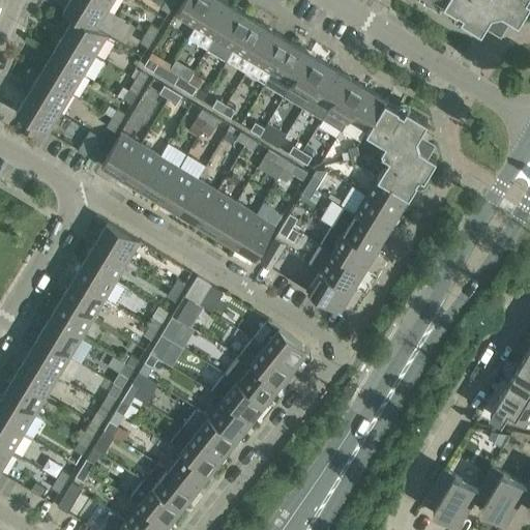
[(68,0),(63,10),(74,17),(75,16),(96,29),(96,28),(108,9),(91,0),(68,0)]
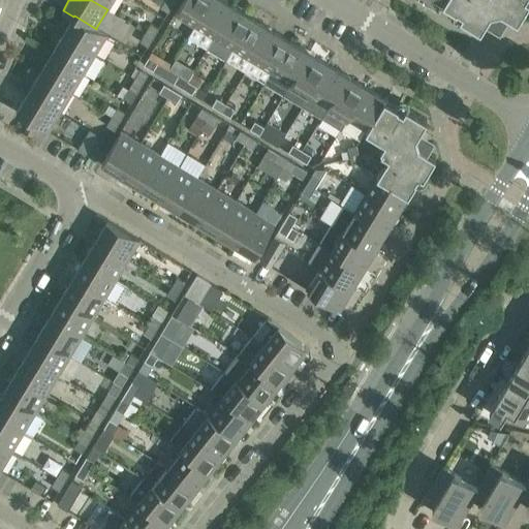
[(113,0),(91,0),(107,9),(113,0)]
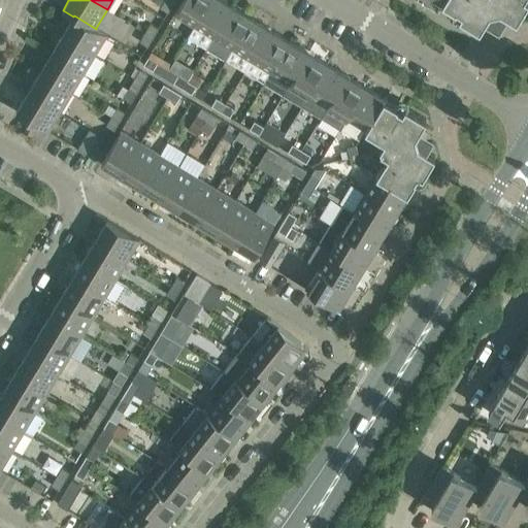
[(163,0),(160,7),(168,12),(174,2),(169,0),(163,0)]
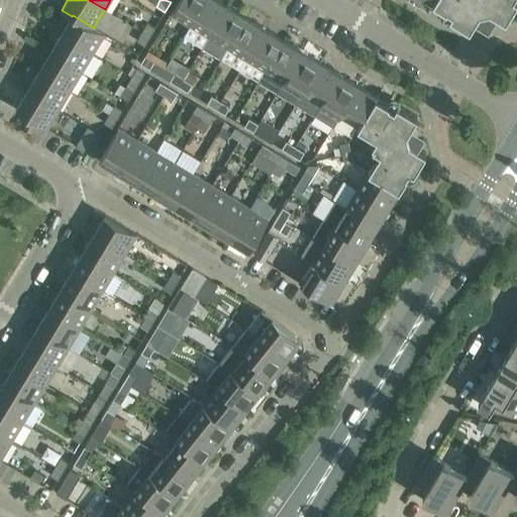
[(179,0),(171,13),(190,25),(205,0),(179,0)]
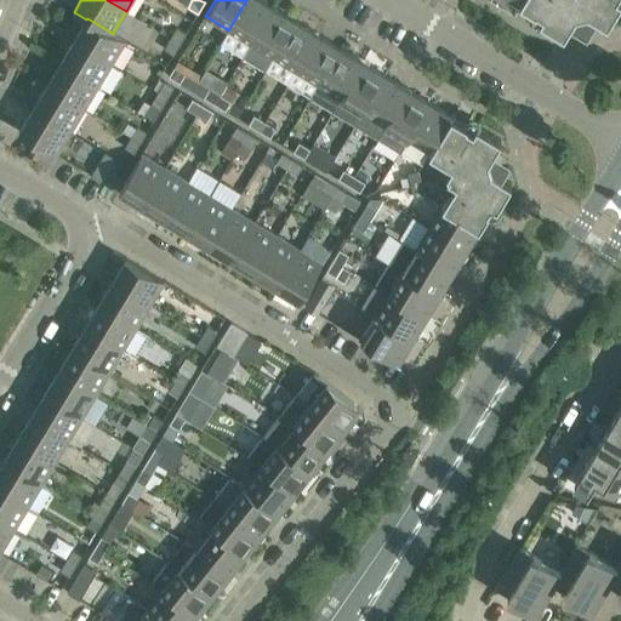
[(261,0),(246,0),(228,30),(221,43),(244,57),(273,7),(261,0)]
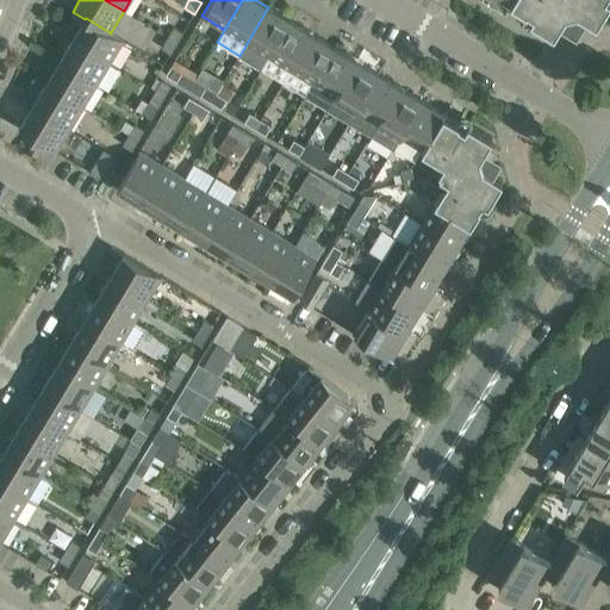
[(609,0),(514,0),(511,4),(533,17),(530,20),(554,35),(566,16),(577,13),(597,25),(609,2),(609,0)]
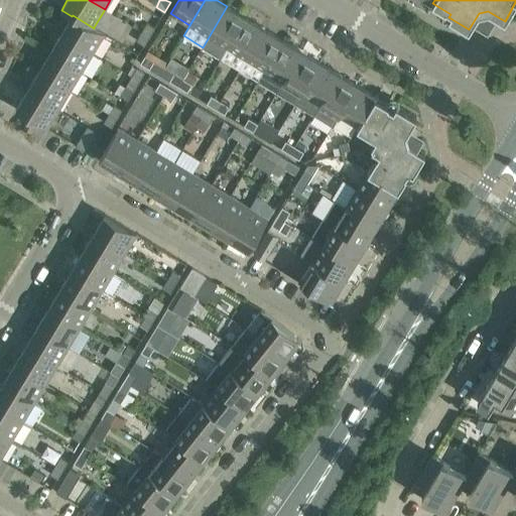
[(227,6),(203,47),(221,58),(246,17),(227,6)]
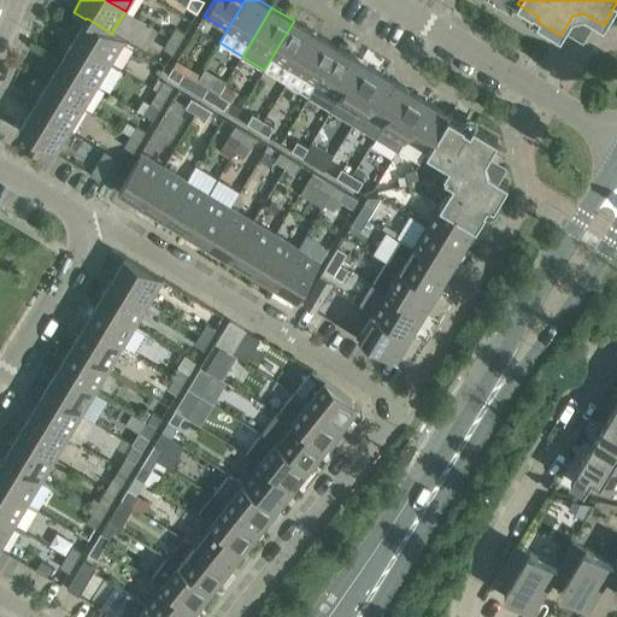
[(125,41),(112,33),(112,34),(87,18),(86,19),(74,41),(111,64),(125,41)]
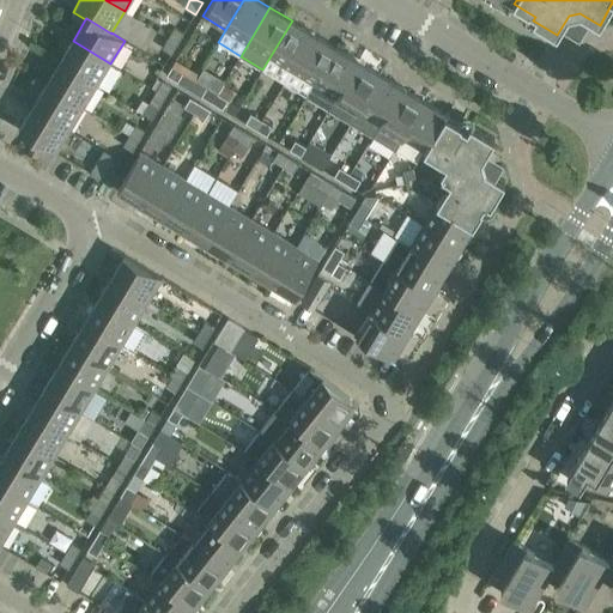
[(292,20),(262,70),(284,83),(314,34),(292,20)]
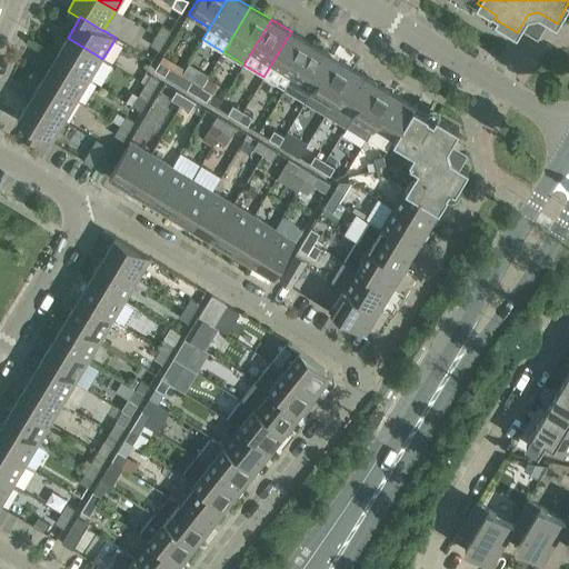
[(171,30),(162,26),(156,35),(165,40),(171,30)]
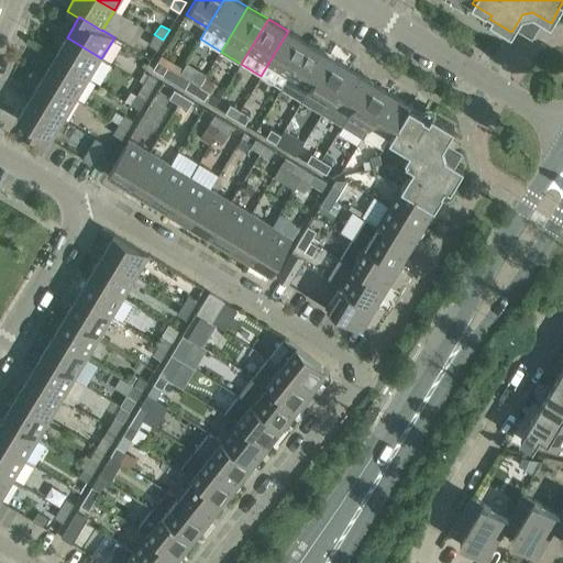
[(288,31),(261,76),(282,88),(309,43),(288,31)]
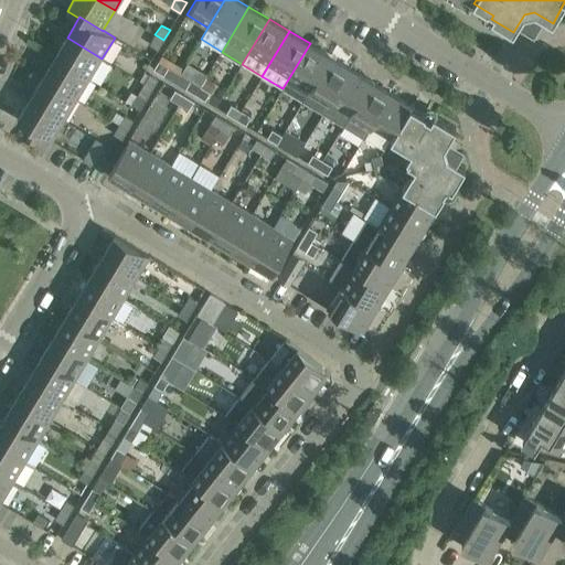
[(149,44),(158,50),(163,40),(155,34),(149,44)]
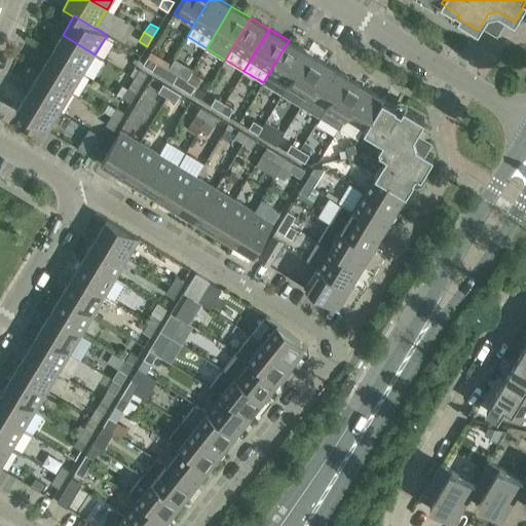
[(95,54),(63,35),(51,53),(83,73),(95,54)]
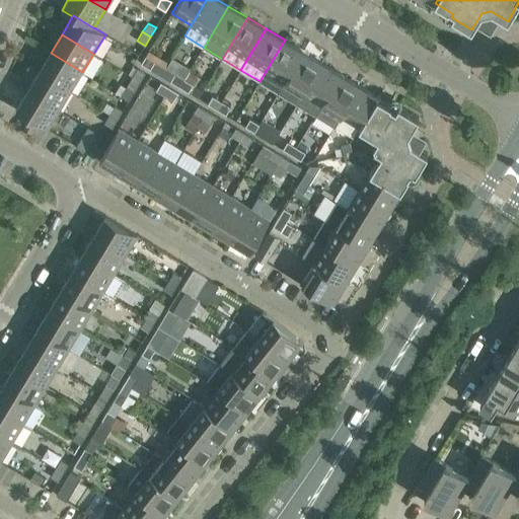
[(285,40),(260,81),(278,92),(303,52),(285,40)]
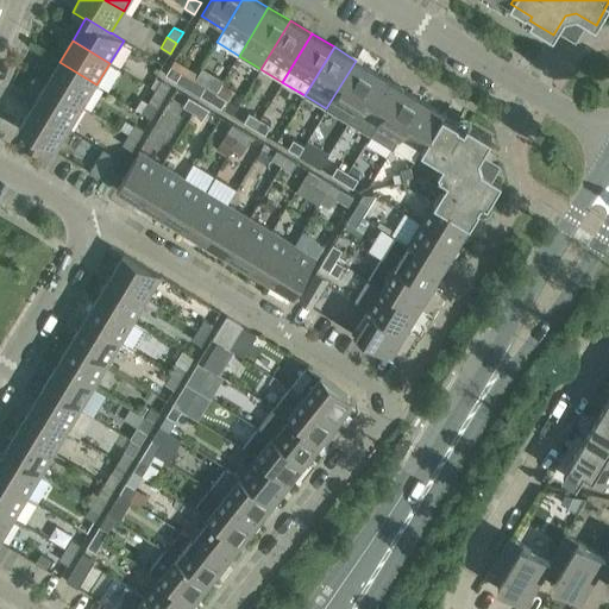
[(356,61),(326,108),(349,123),(378,74),(356,61)]
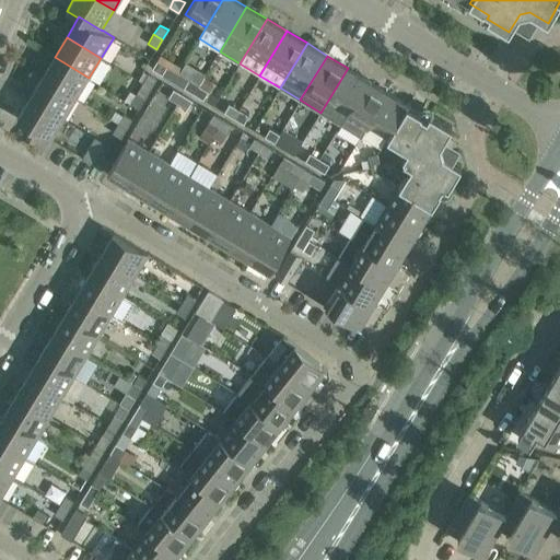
[(89,78),(55,57),(42,78),(77,98),(89,78)]
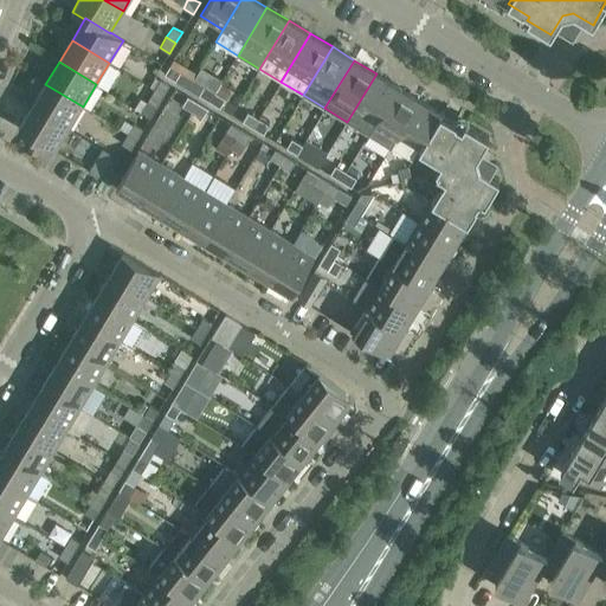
[(180,72),(171,65),(165,75),(175,81),(180,72)]
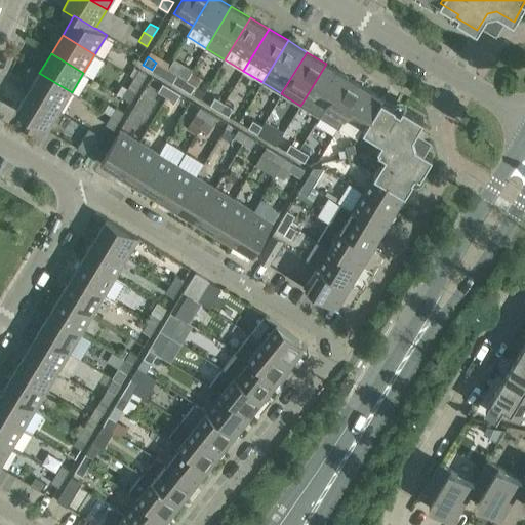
[(156,63),(152,70),(162,76),(167,69),(156,63)]
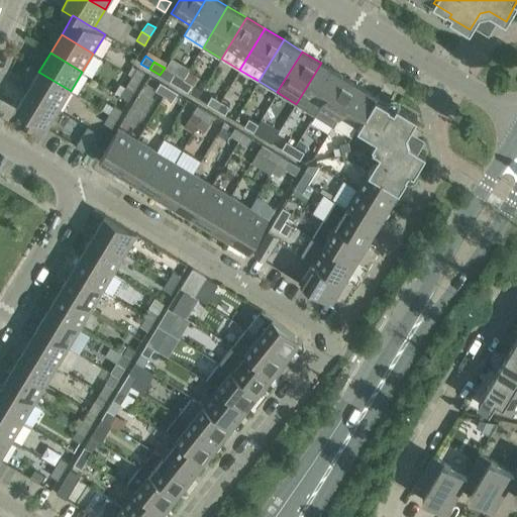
[(321,63),(296,104),(314,115),(339,74),(321,63)]
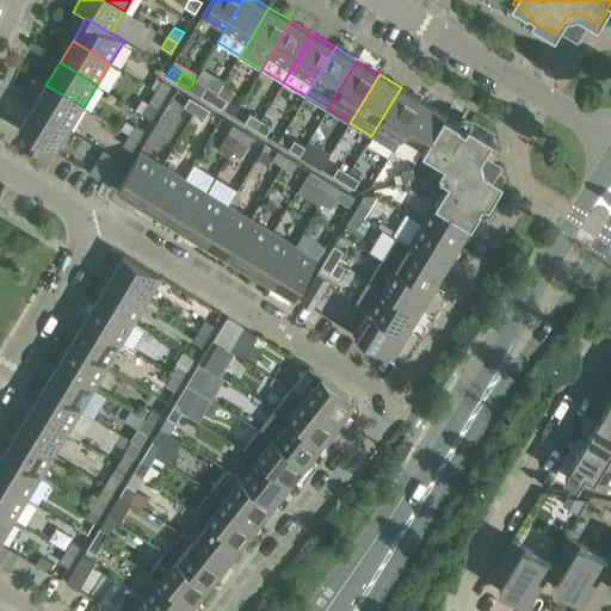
[(171,86),(161,80),(155,91),(165,97),(171,86)]
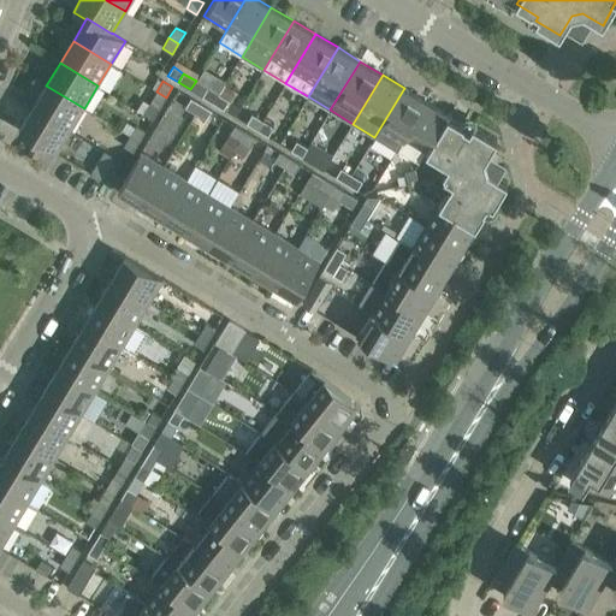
[(196,81),(190,89),(202,96),(208,88),(196,81)]
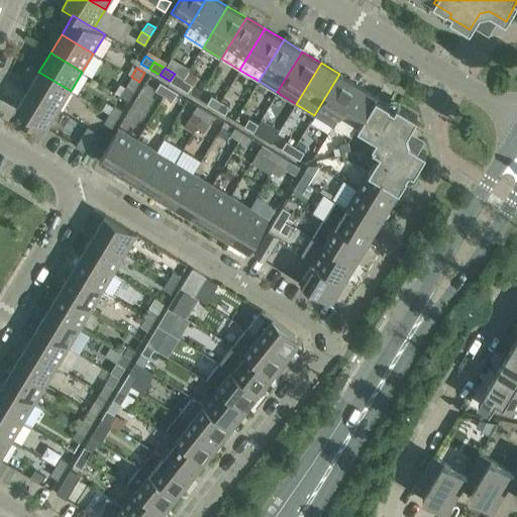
[(189,71),(185,79),(194,84),(199,77),(189,71)]
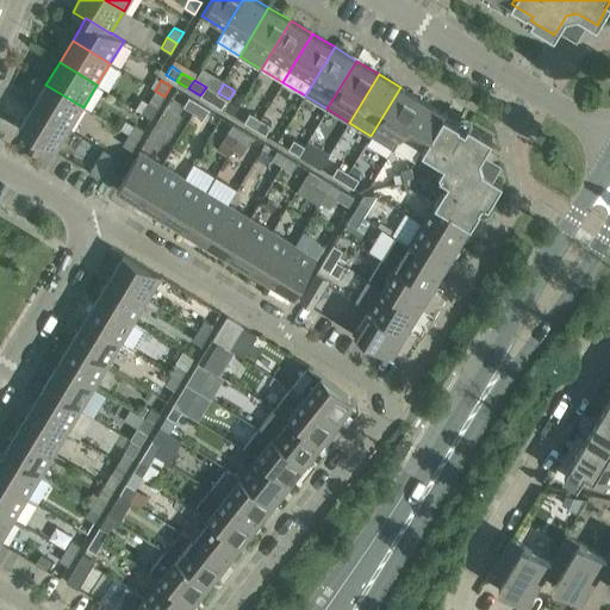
[(83,107),(45,85),(32,106),(70,129),(83,107)]
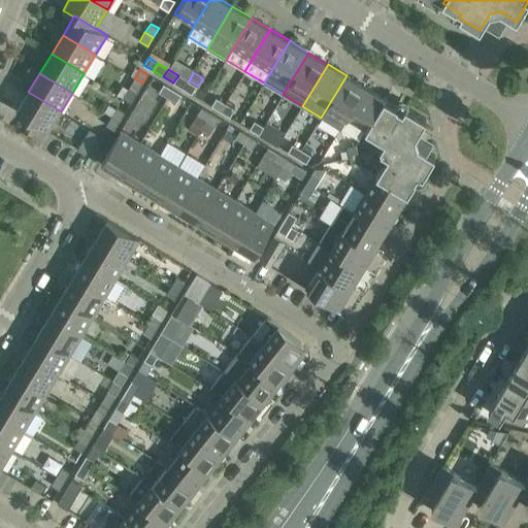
[(178,75),(173,83),(183,89),(187,80),(178,75)]
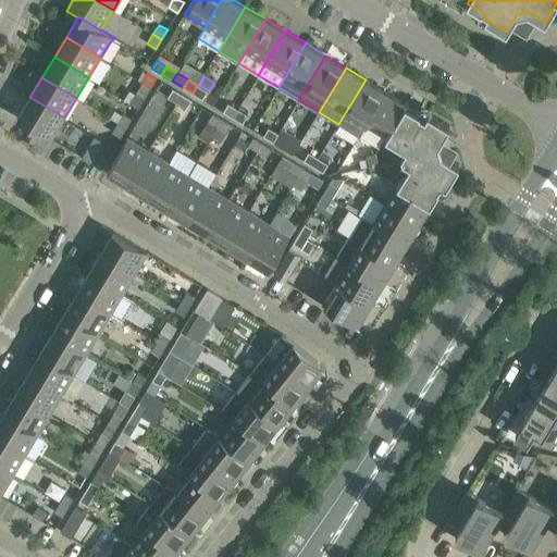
[(366,79),(338,124),(359,136),(366,125),(386,91),(366,79)]
